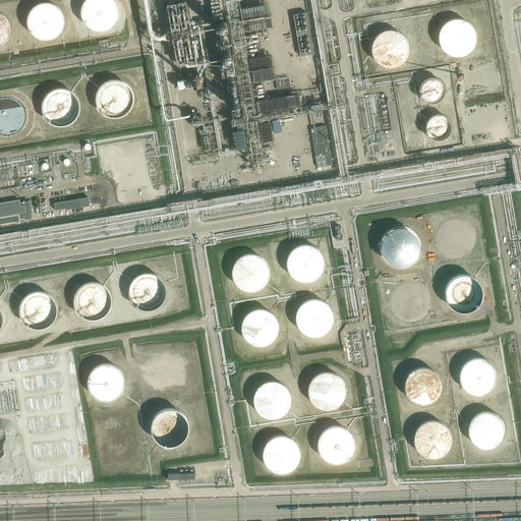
[(118,11),(118,9),(118,7),(117,4),(116,1),(114,0),(83,0),(84,0),(82,3),(81,6),(80,10),(81,14),(81,17),(82,19),(83,21),(85,23),(88,25),(89,26),(93,29),(96,30),(98,30),(100,30),(103,30),(105,30),(107,29),(110,26),(113,24),(115,21),(117,18),(118,15),(118,11)]
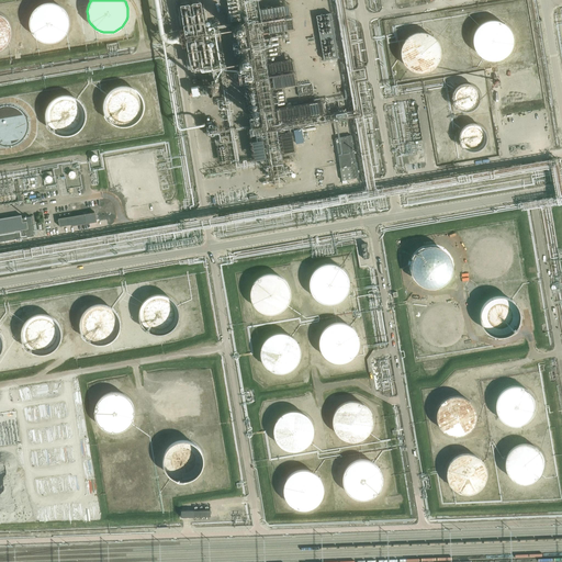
[(272,178),(273,178),(285,176),(282,161),(295,159),(290,123),(325,117),(323,100),(279,107),(276,86),(295,82),(291,58),(282,60),(278,31),(294,29),(290,3),(258,9),(256,0),(227,0),(254,157),(269,155),(272,178)]
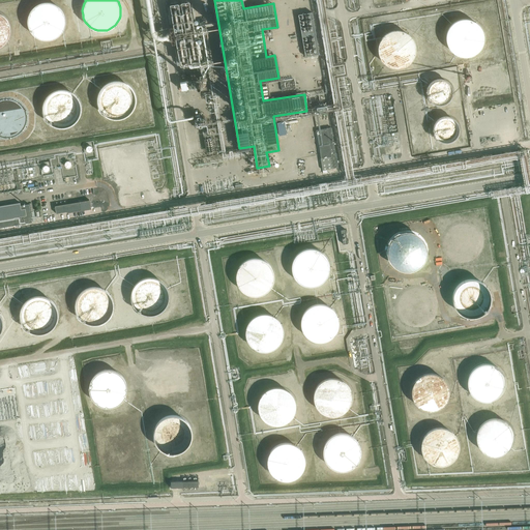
[(65,21),(65,20),(65,16),(64,12),(63,10),(62,8),(60,6),(56,4),(53,2),(50,1),(48,1),(46,1),(42,1),(39,3),(36,4),(34,5),(33,7),(31,10),(29,13),(28,17),(28,21),(28,24),(29,27),(31,30),(33,33),(35,35),(38,37),(40,38),(42,38),(46,39),(50,38),(53,38),(55,37),(57,36),(60,34),(62,31),(64,27),(65,24),(65,21)]
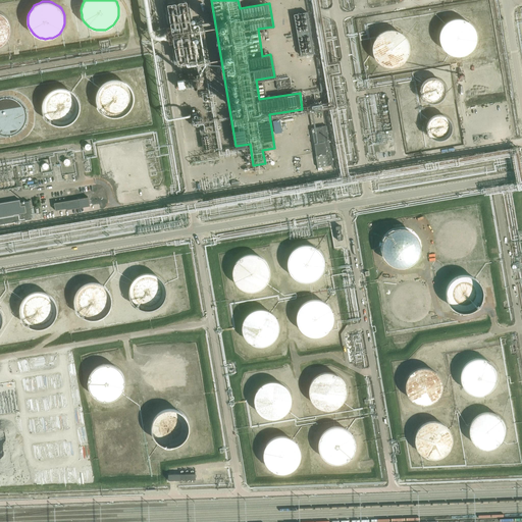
[(167,4),(176,64),(197,61),(188,1),(167,4)]
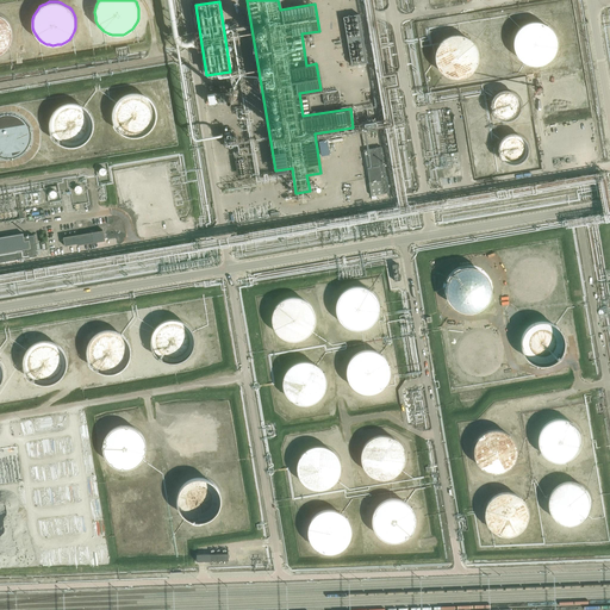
[(0,54),(4,53),(11,45),(13,32),(10,22),(2,14),(0,13),(0,54)]
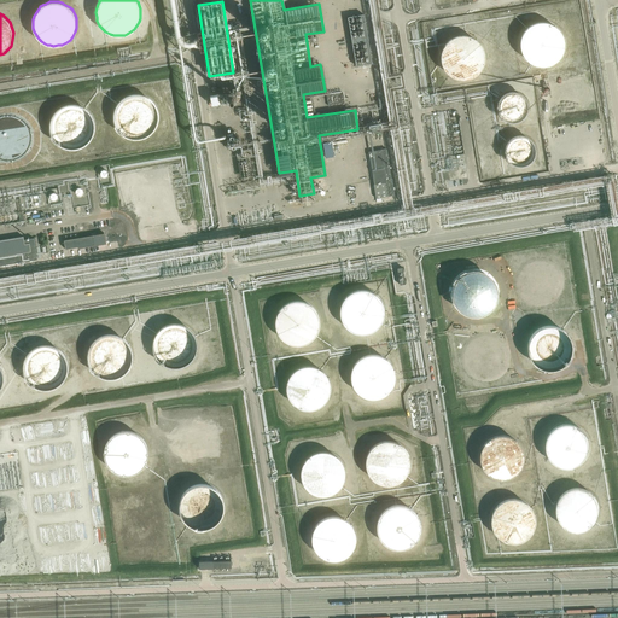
[(356,66),(372,64),(363,15),(348,17),(356,66)]
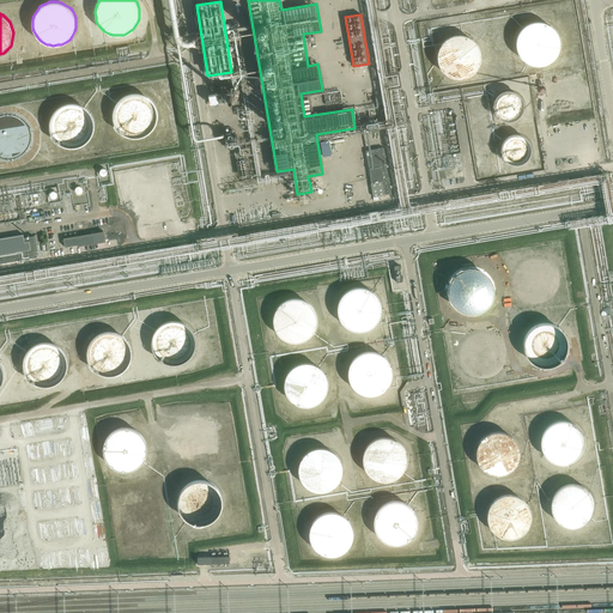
[(559,46),(559,42),(559,38),(558,36),(557,32),(554,29),(552,26),(550,24),(546,23),(544,22),(540,20),(536,20),(533,22),(529,23),(526,24),(523,26),(521,29),(519,32),(517,36),(516,38),(516,42),(516,46),(517,49),(519,53),(521,56),(523,59),(526,61),(529,62),(533,64),(536,65),(540,65),(544,64),(546,62),(550,61),(552,59),(554,56),(557,53),(558,49),(559,46)]
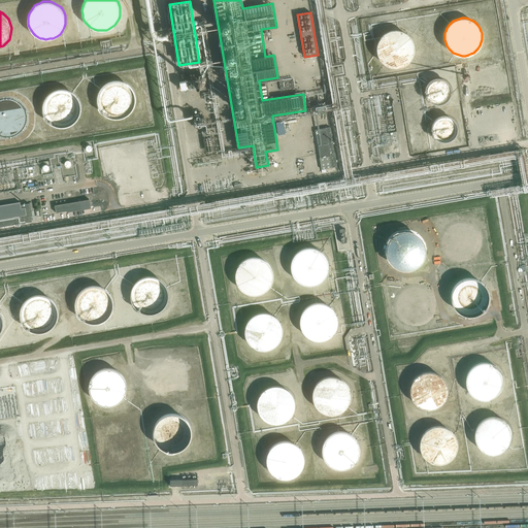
[(414,51),(415,47),(414,44),(414,42),(411,39),(410,36),(408,34),(406,32),(403,31),(400,30),(397,29),(394,29),(391,29),(388,30),(386,31),(383,33),(381,35),(378,37),(377,40),(376,43),(376,46),(376,50),(376,53),(377,56),(378,58),(381,61),(383,63),(386,64),(388,66),(391,66),(394,67),(397,67),(400,66),(403,65),(406,64),(408,62),(410,59),(411,57),(414,54),(414,51)]
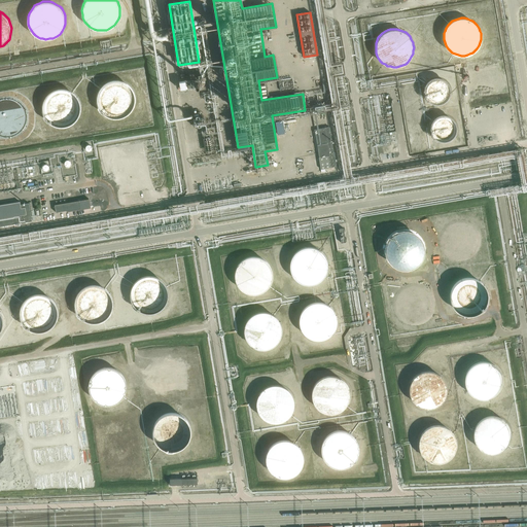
[(180,89),(206,84),(204,71),(203,71),(188,73),(189,78),(179,79),(180,89)]
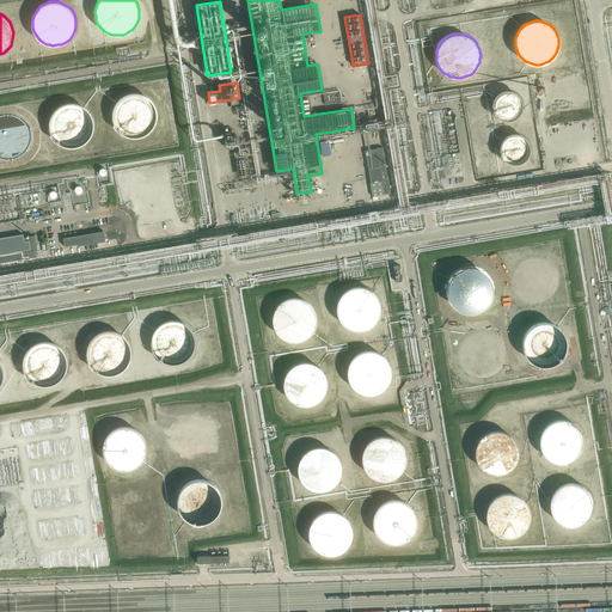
[(524,108),(524,105),(524,102),(522,99),(521,97),(519,95),(516,92),(514,91),(512,90),(508,90),(506,90),(502,90),(500,91),(497,93),(495,96),(494,98),(493,101),(491,104),(491,106),(493,110),(494,112),(495,115),(497,117),(500,118),(502,120),(506,121),(508,121),(512,121),(514,120),(516,118),(519,116),(521,114),(522,111),(524,108)]
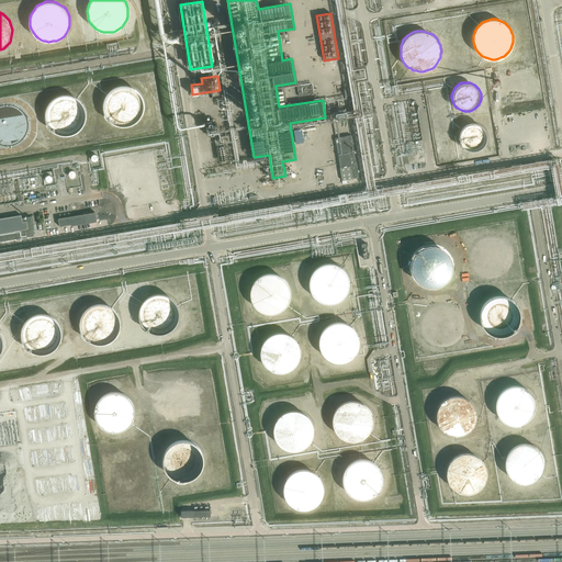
[(313,83),(296,86),(299,97),(314,93),(313,83)]
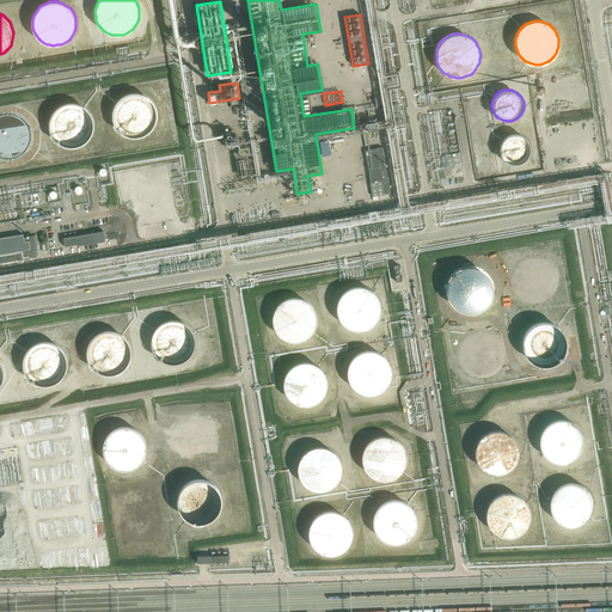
[(157,115),(157,111),(155,106),(153,103),(151,101),(147,97),(145,96),(142,95),(140,93),(136,93),(132,93),(129,95),(127,95),(123,97),(122,98),(120,99),(117,102),(115,106),(114,109),(114,110),(114,115),(114,118),(114,121),(115,123),(117,127),(120,130),(121,132),(123,133),(126,135),(129,136),(134,136),(139,136),(141,136),(144,135),(147,133),(151,130),(153,127),(155,123),(157,120),(157,115)]
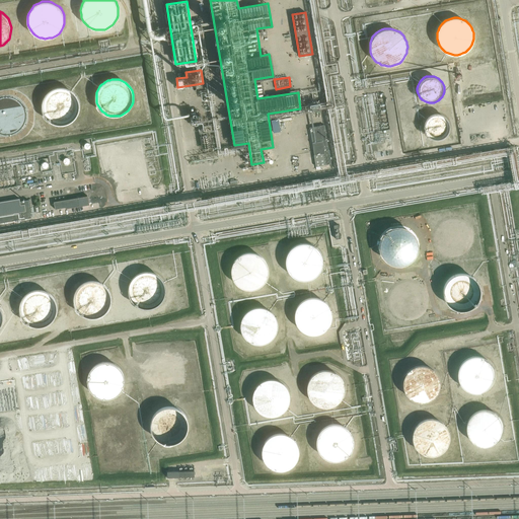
[(79,105),(79,102),(78,98),(76,95),(74,92),(71,90),(68,88),(65,87),(63,87),(61,87),(58,87),(56,87),(54,88),(53,89),(50,90),(48,92),(46,95),(44,98),(43,99),(43,101),(43,105),(43,108),(44,113),(45,116),(46,117),(48,119),(50,121),(53,123),(56,124),(58,124),(60,124),(63,124),(66,124),(68,123),(71,121),(73,119),(75,117),(76,116),(78,113),(78,110),(79,109),(79,105)]
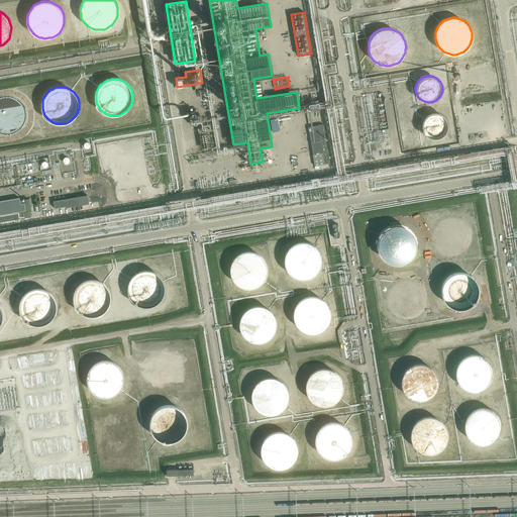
[(0,133),(9,135),(17,131),(23,125),(25,115),(22,105),(16,99),(8,96),(0,97),(0,133)]
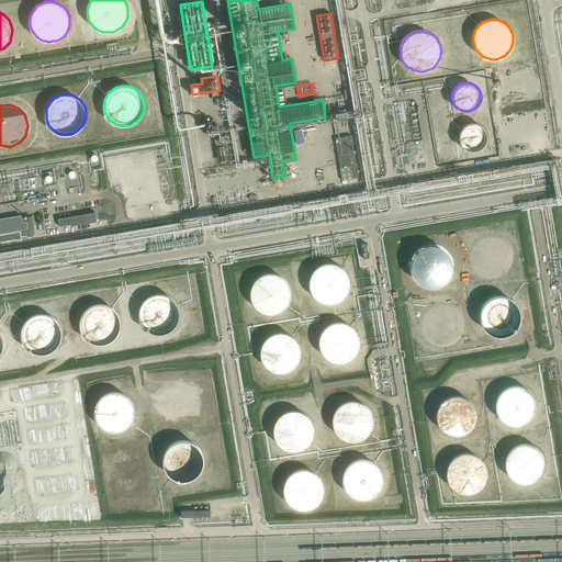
[(486,138),(486,136),(486,133),(485,131),(484,128),(483,126),(481,125),(479,123),(476,123),(473,122),(471,122),(469,123),(465,124),(463,125),(462,127),(461,130),(460,132),(459,135),(459,137),(460,139),(461,142),(462,144),(463,146),(465,148),(469,149),(471,149),(473,149),(476,149),(479,148),(481,147),(483,145),(484,144),(485,141),(486,138)]
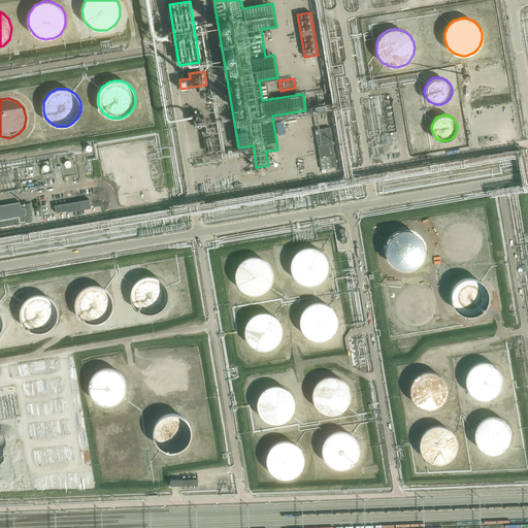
[(330,128),(316,130),(321,169),(336,167),(330,128)]
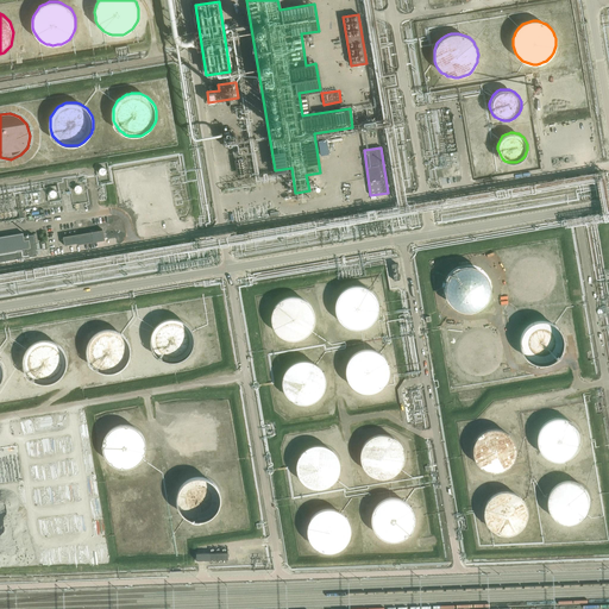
[(48,190),(51,206),(60,203),(57,188),(48,190)]
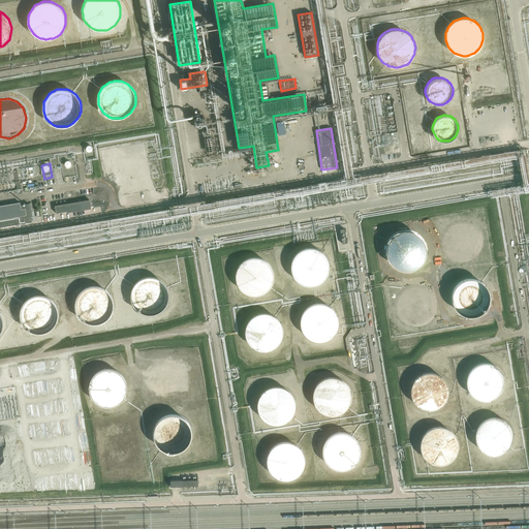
[(90,200),(55,206),(56,214),(66,212),(66,213),(91,209),(90,200)]
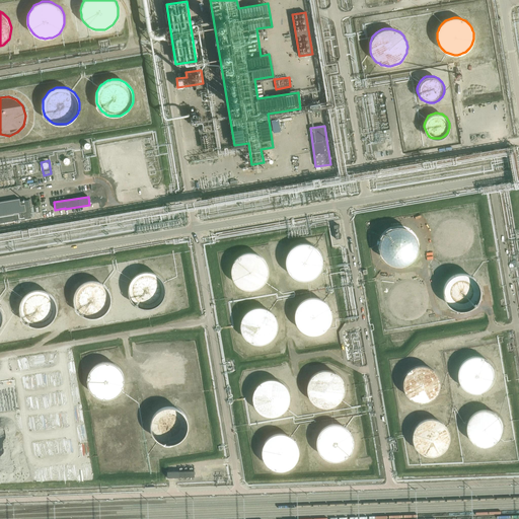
[(0,222),(31,218),(28,200),(20,201),(19,199),(0,202),(0,222)]
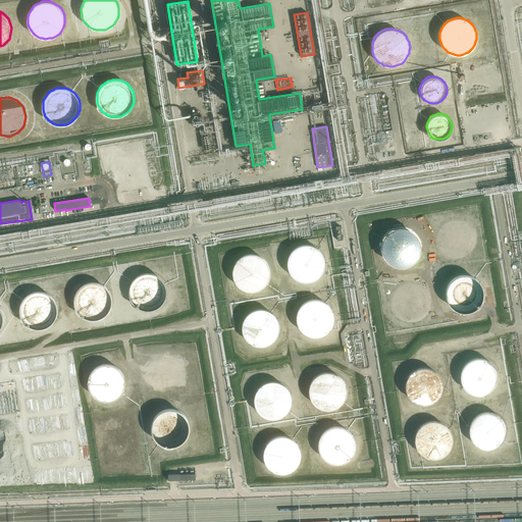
[(420,250),(420,247),(420,244),(419,241),(418,238),(417,236),(415,233),(412,231),(410,230),(407,228),(405,228),(402,228),(399,228),(396,228),(394,230),(390,231),(388,233),(386,236),(385,238),(383,241),(383,244),(383,247),(383,250),(383,252),(385,255),(386,257),(388,260),(390,261),(394,263),(396,264),(399,265),(402,265),(405,265),(407,264),(410,263),(413,261),(415,260),(417,257),(418,255),(419,252),(420,250)]
